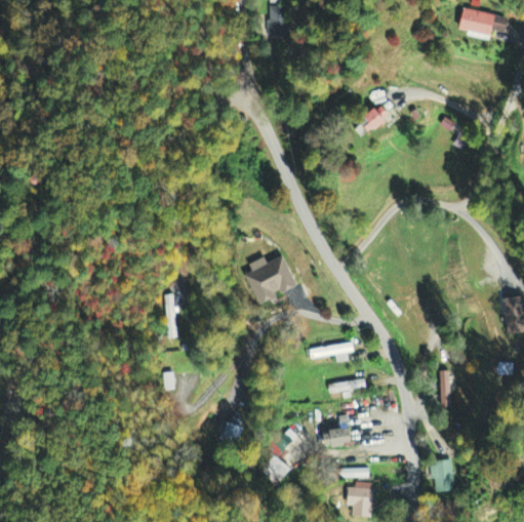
[(266,34),(286,34),(286,5),(269,6),(269,18),(266,18),(266,34)]
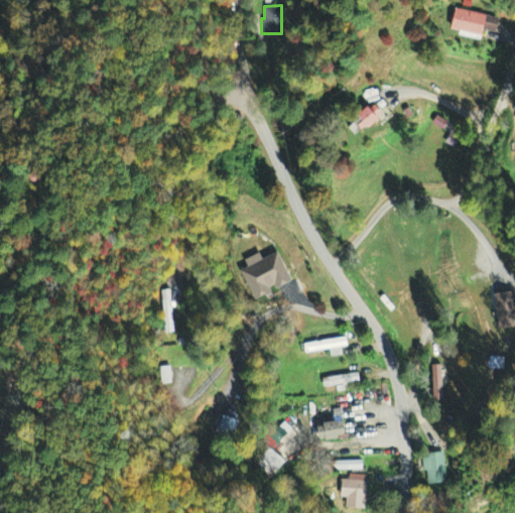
[(485,28),(496,31),(500,16),(457,7),(452,31),(482,38),(485,28)]
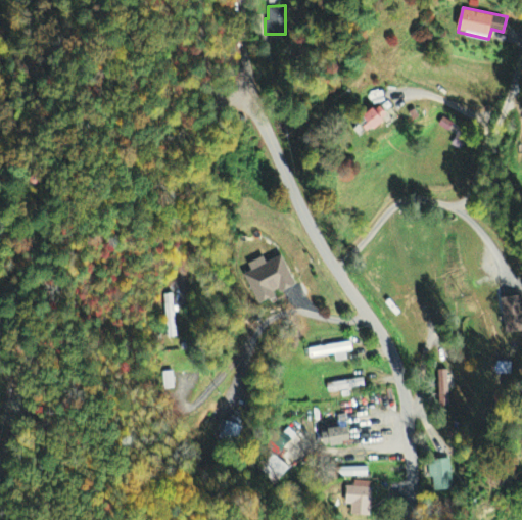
[(380,122),(371,105),(358,112),(363,121),(352,127),(357,135),(380,122)]
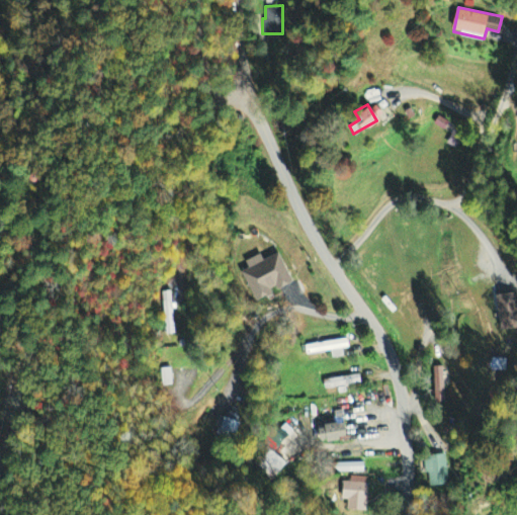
[(293,281),(279,251),(259,260),(256,253),(242,260),(245,267),(242,269),(256,301),(275,291),(274,289),(293,281)]
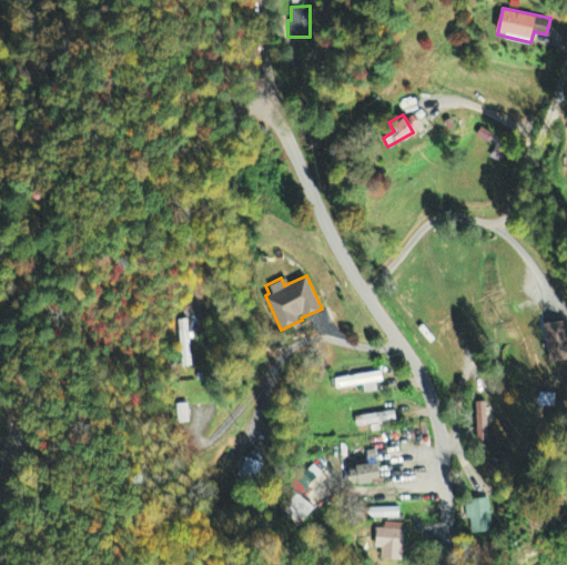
[(545,322),(548,360),(566,357),(566,330),(566,320),(545,322)]
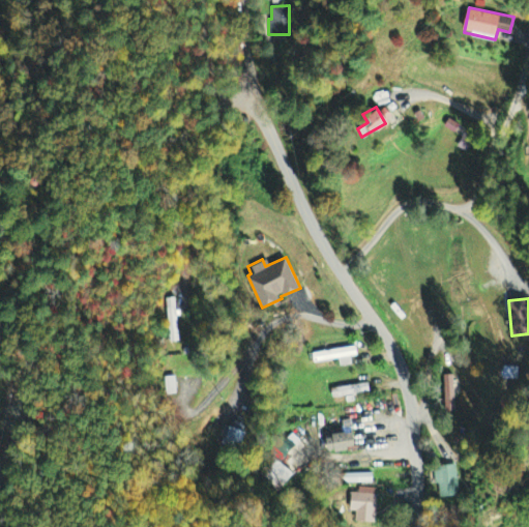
[(357,354),(355,344),(313,353),(314,362),(339,357),(340,366),(352,362),(351,355),(357,354)]
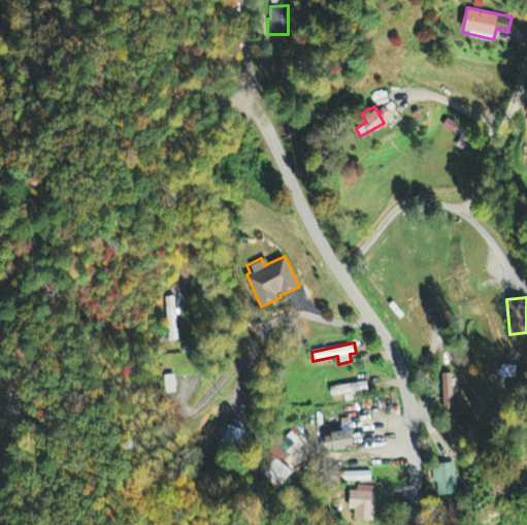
[(368,391),(367,381),(330,385),(331,394),(368,391)]
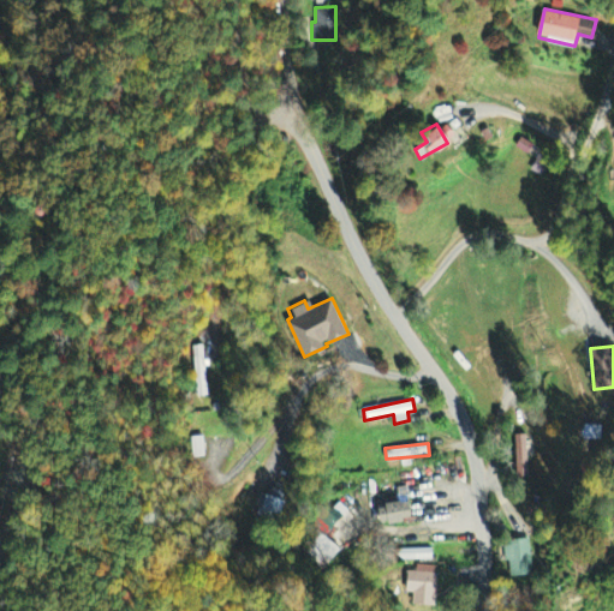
[(399,502),(381,504),(385,525),(412,519),(406,485),(397,486),(399,502)]
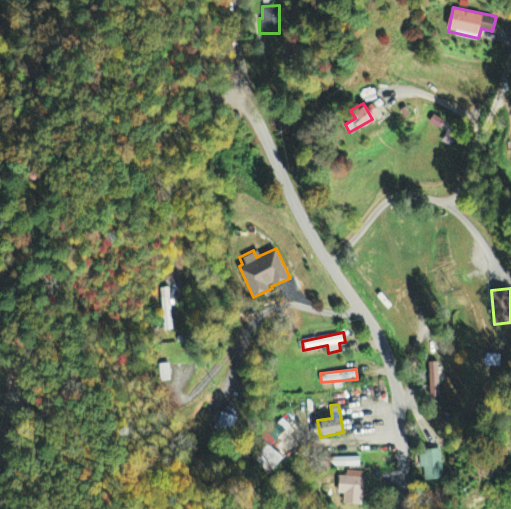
[(212,426),(229,433),(235,416),(219,410),(212,426)]
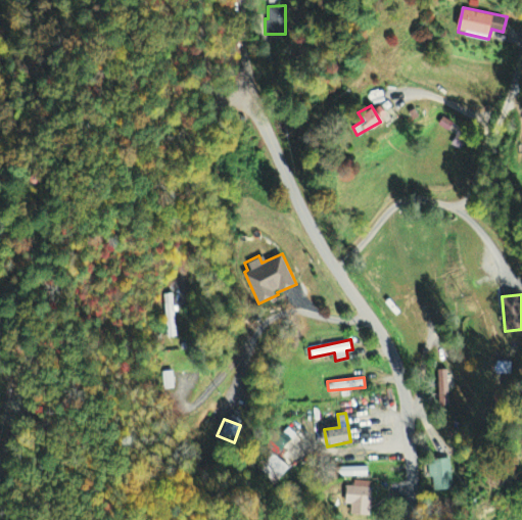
[(430,489),(451,488),(449,459),(429,459),(430,489)]
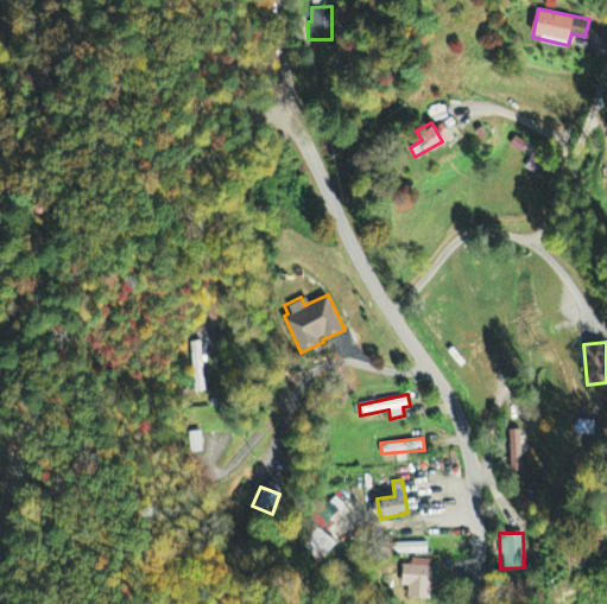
[(432,564),(402,564),(402,584),(408,585),(408,597),(431,597),(432,564)]
